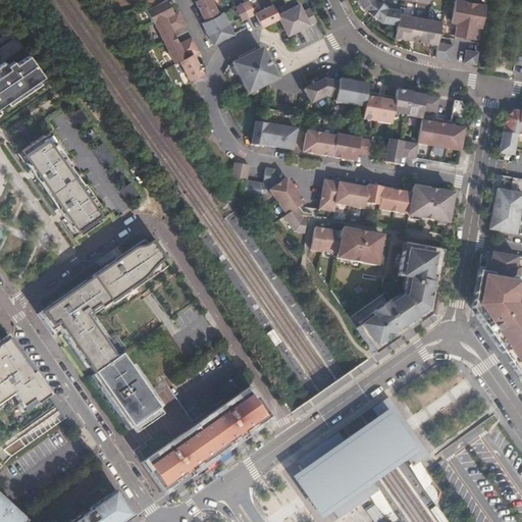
[(141,0),(147,10),(161,3),(159,0),(141,0)]
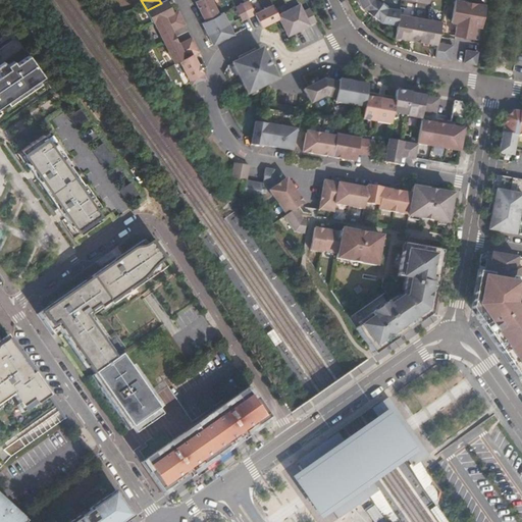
[(154,23),(155,22),(173,13),(166,0),(161,3),(147,10),(153,23),(154,23)]
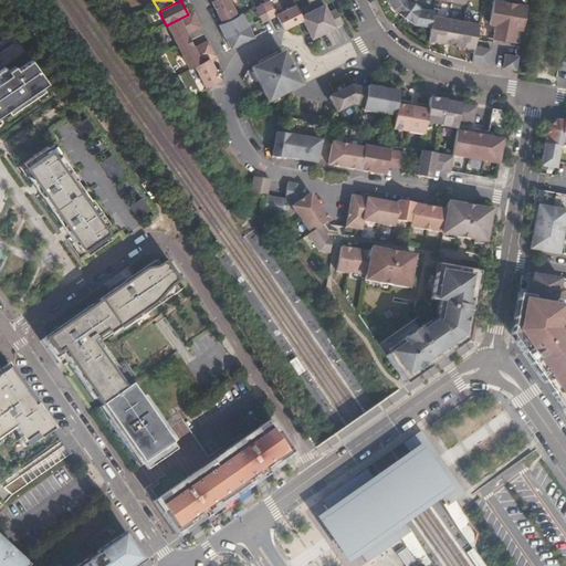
[(213,0),(212,1),(223,23),(237,17),(228,0),(213,0)]
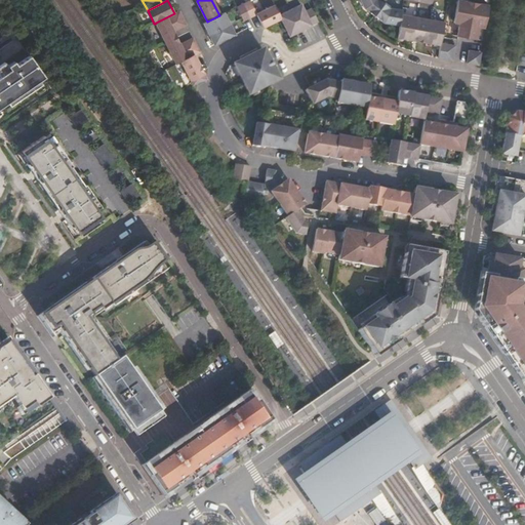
[(440,43),(444,23),(400,14),(401,10),(390,8),(378,0),(359,0),(364,8),(384,23),(399,26),(397,37),(440,45),(440,43)]
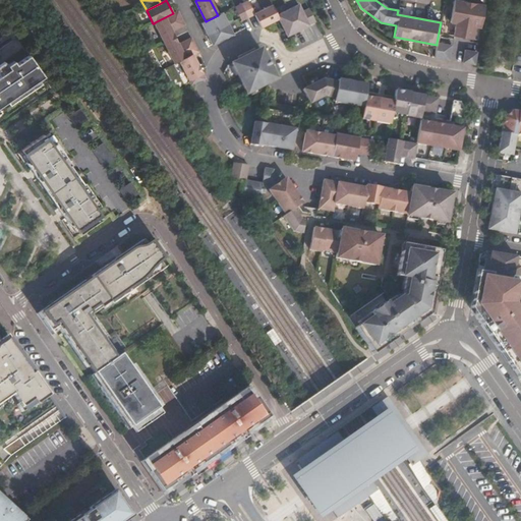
[(463,38),(469,3),(454,0),(450,22),(456,24),(453,36),(463,38)]
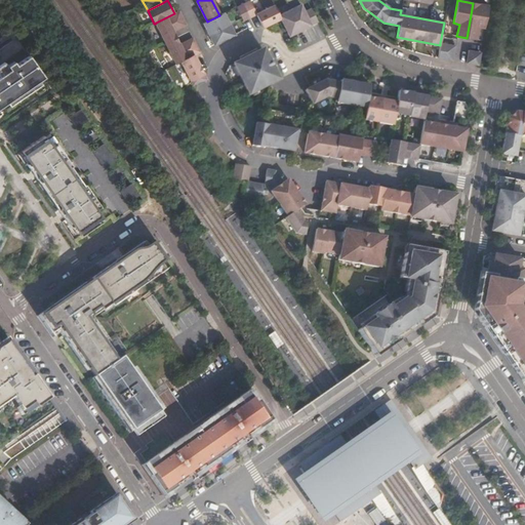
[(256,14),(249,1),(243,4),(250,17),(256,14)]
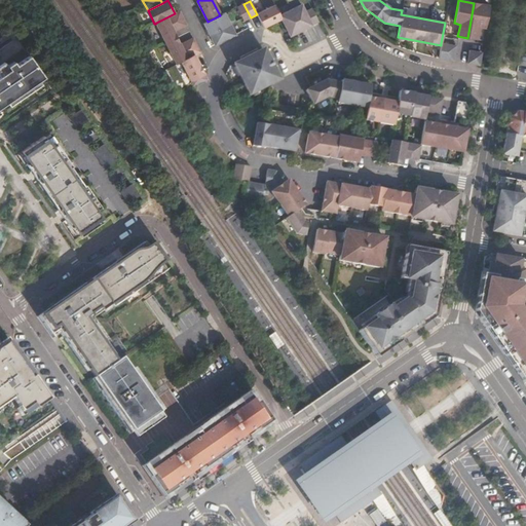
[(489,5),(474,3),(467,38),(477,40),(480,27),(485,29),(489,5)]
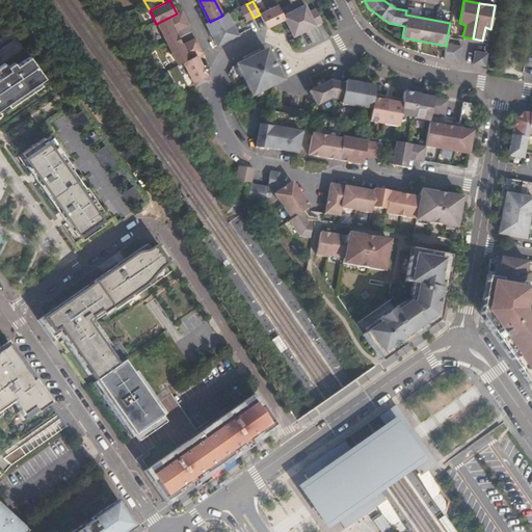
[(245,22),(254,18),(246,4),(239,8),(245,22)]
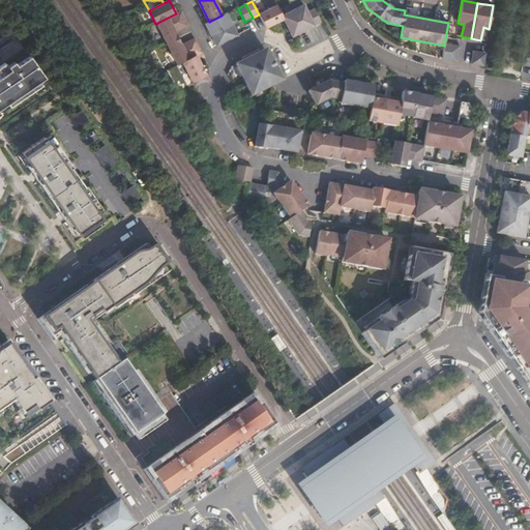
[(283,19),(282,16),(276,5),(259,15),(265,28),(283,19)]
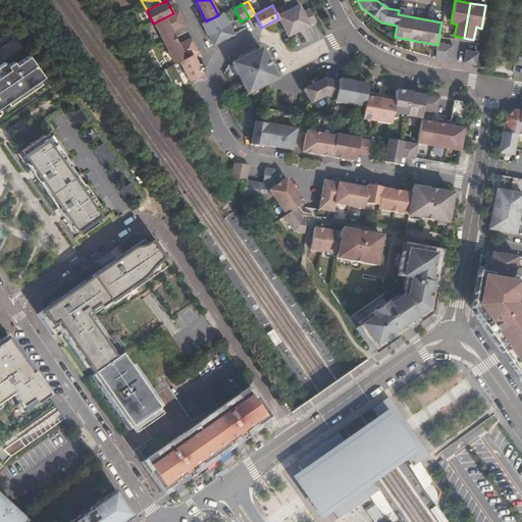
[(278,18),(288,36),(316,21),(309,8),(302,12),(299,5),(277,15),(278,18)]
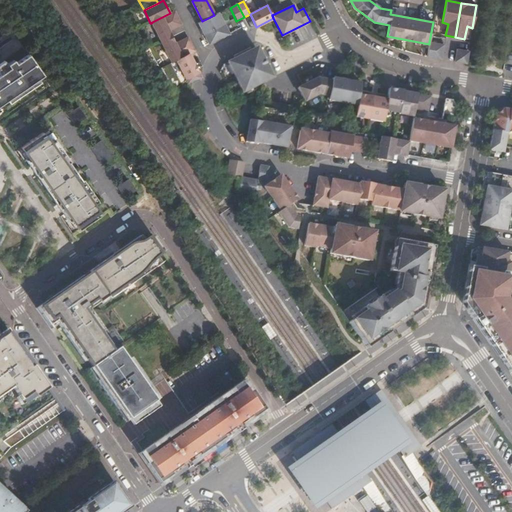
[(152,22),(162,42),(172,37),(169,29),(182,23),(176,10),(170,13),(152,22)]
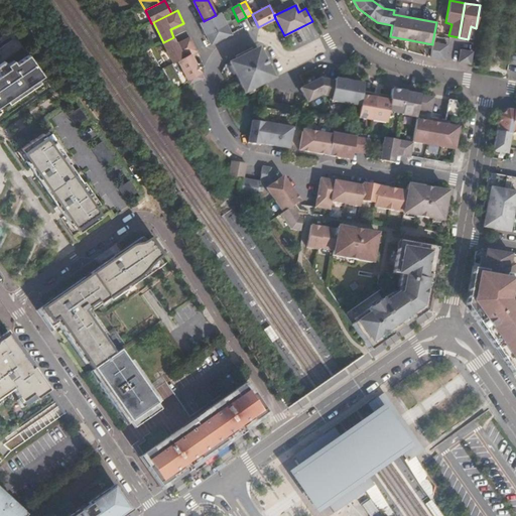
[(201,23),(211,44),(230,34),(220,13),(216,15),(204,21),(201,23)]
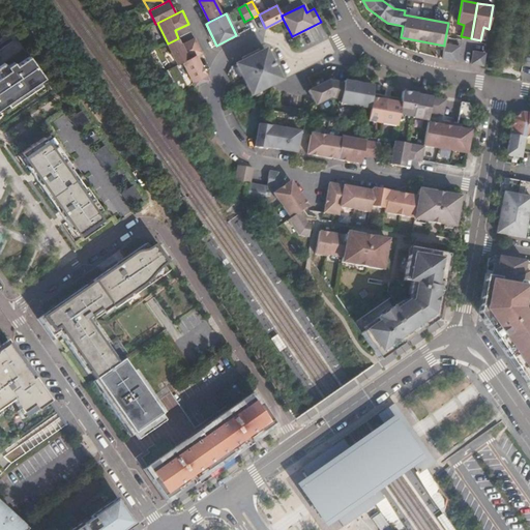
[(0,126),(53,91),(16,38),(0,49),(0,126)]
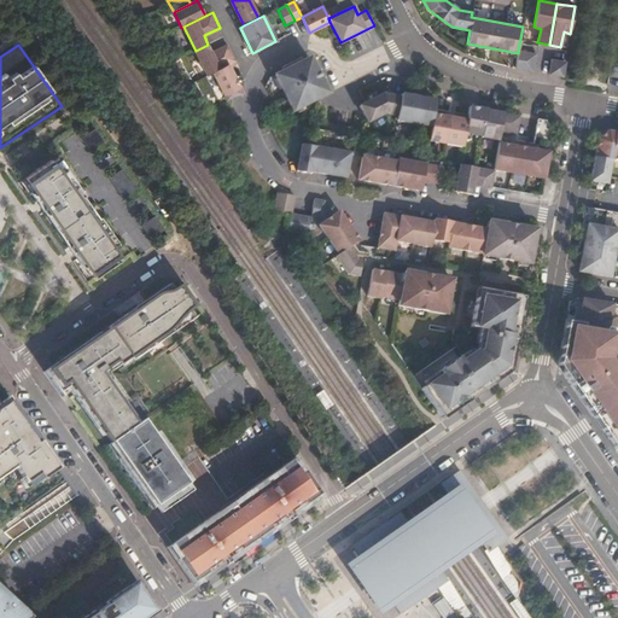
[(208,75),(213,73),(229,64),(237,60),(228,46),(213,53),(208,45),(196,51),(208,75)]
